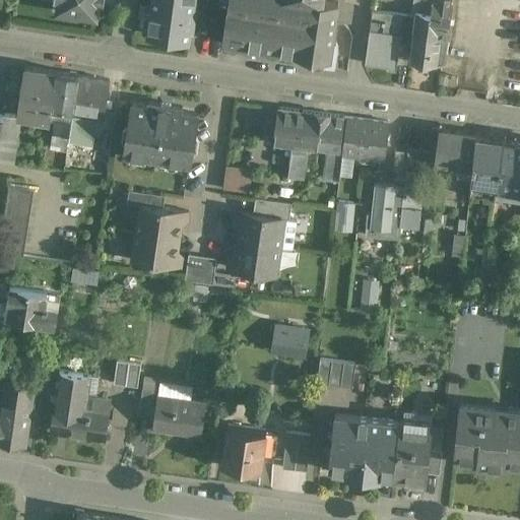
[(54,0),(58,1),(57,11),(96,17),(99,4),(104,5),(104,0),(54,0)]
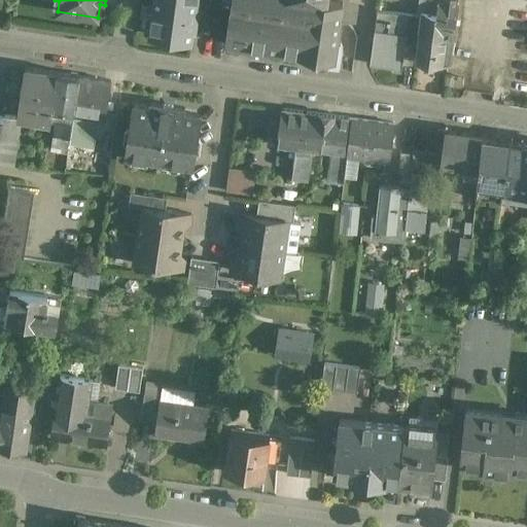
[(154,0),(150,35),(191,41),(194,29),(196,30),(199,8),(197,7),(198,0),(154,0)]
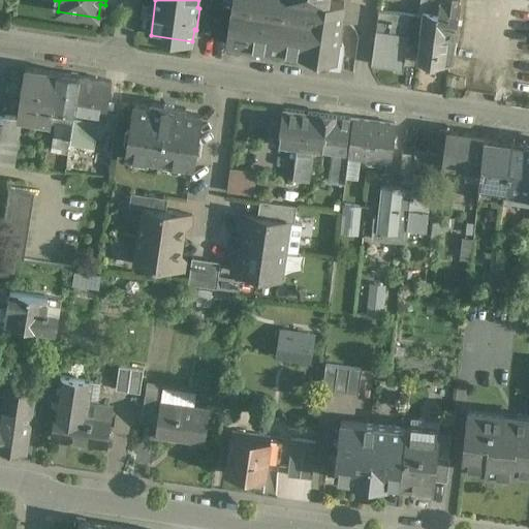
[(232,0),(227,42),(336,59),(344,3),(329,0),(327,0),(232,0)]
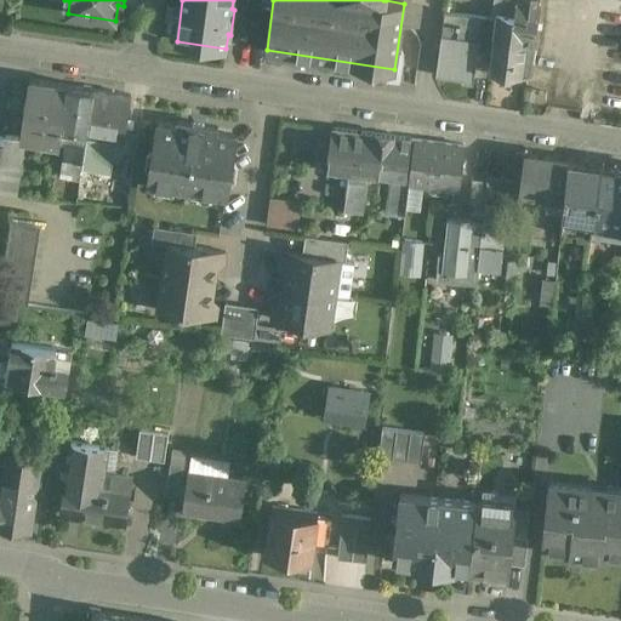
[(446,0),(446,11),(444,11),(444,13),(445,13),(459,15),(493,18),(494,13),(495,0),(446,0)]
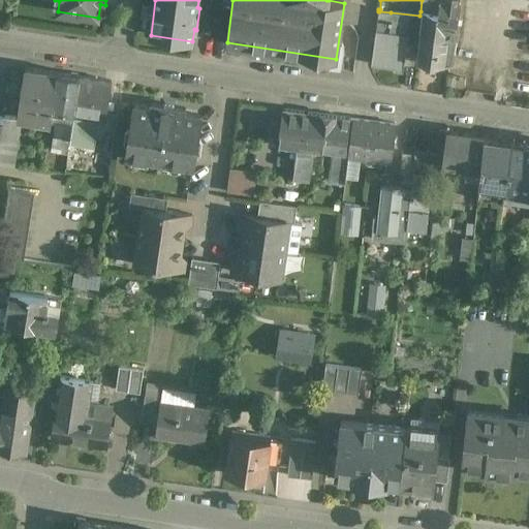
[(461,3),(442,0),(440,0),(438,13),(429,12),(423,11),(416,62),(444,66),(444,65),(452,67),(452,65),(450,65),(461,3)]
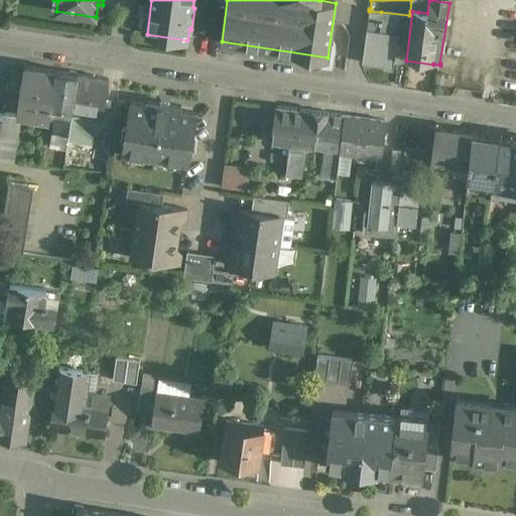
[(419,0),(411,0),(410,11),(412,11),(418,12),(419,0)]
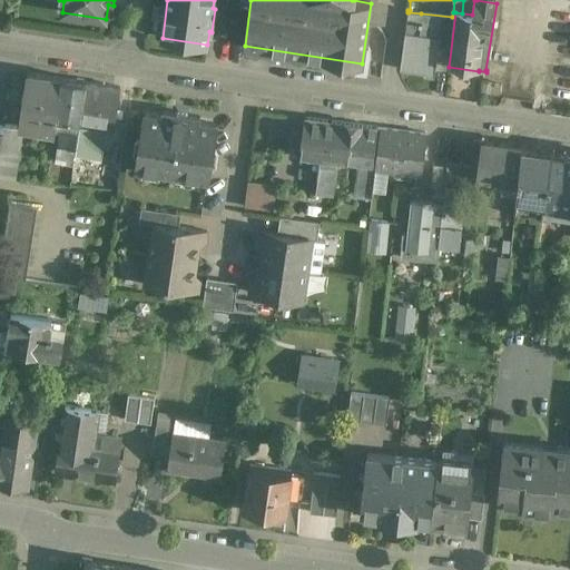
[(421,13),(409,12),(408,12),(408,20),(421,21),(421,13)]
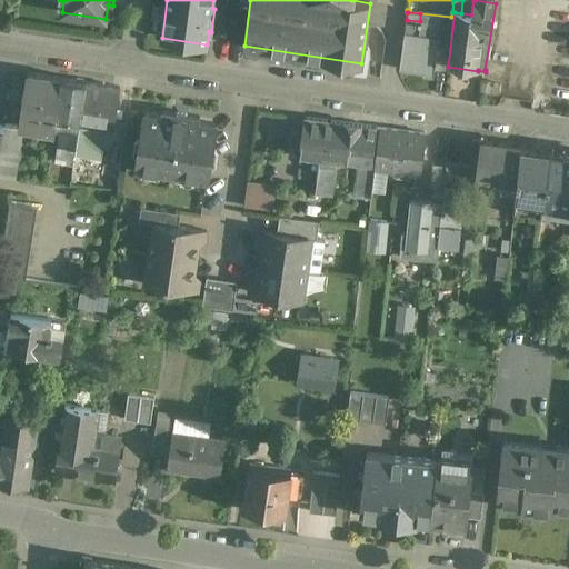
[(419,36),(405,33),(399,69),(423,72),(423,75),(433,77),(439,39),(429,38),(431,23),(420,22),(419,36)]
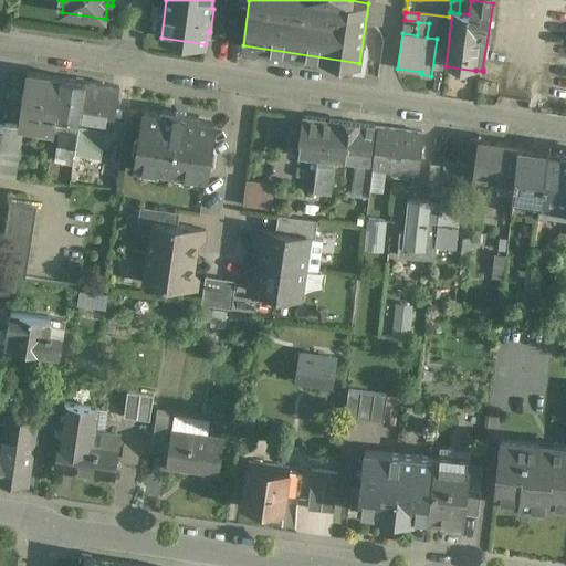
[(62,77),(28,73),(19,125),(19,130),(22,132),(38,134),(39,128),(55,130),(56,122),(63,79),(62,79),(62,77)]
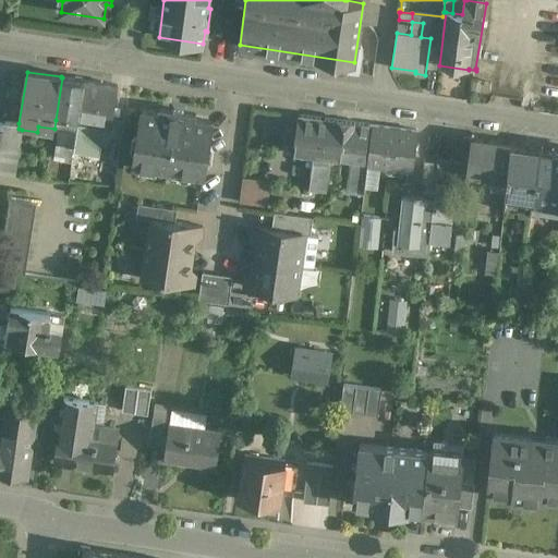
[(82,80),(64,77),(64,76),(62,76),(61,76),(61,77),(62,77),(56,120),(76,123),(77,116),(83,81),(84,81),(85,80),(82,80)]
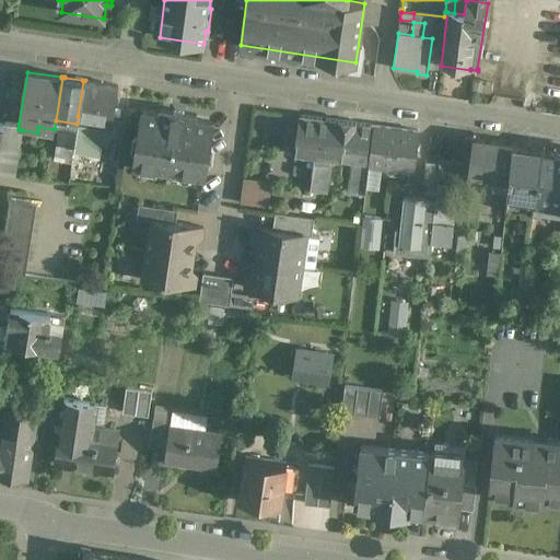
[(118,85),(84,81),(83,81),(78,116),(113,121),(118,85)]
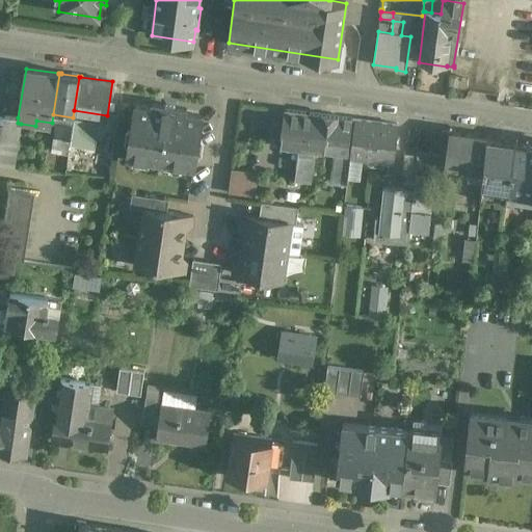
[(187,109),(152,104),(151,108),(136,106),(129,155),(194,165),(202,115),(187,113),(187,109)]
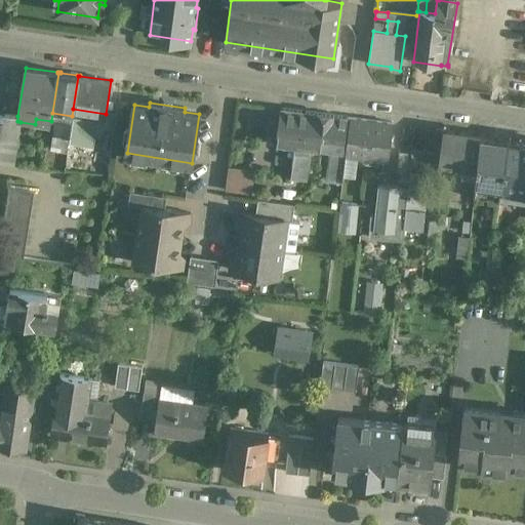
[(324,114),(282,109),(277,142),(295,144),(309,146),(320,147),(324,114)]
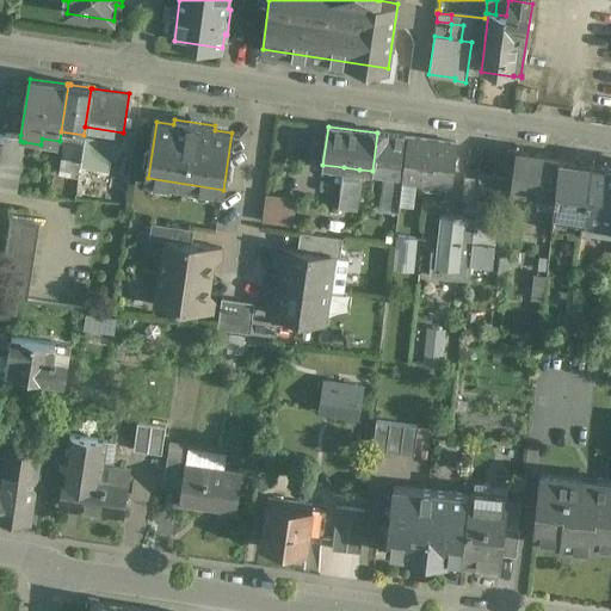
[(20,135),(4,133),(0,155),(0,187),(17,191),(24,142),(20,141),(20,135)]
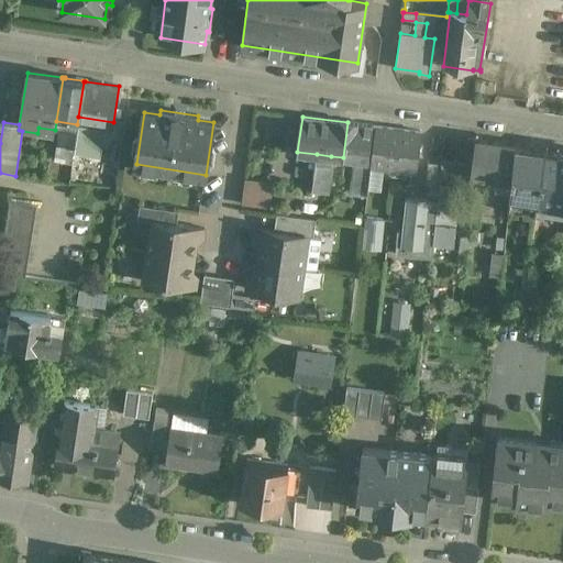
[(373,125),(348,122),(343,157),(355,159),(371,161),(371,159),(368,159),(373,125)]
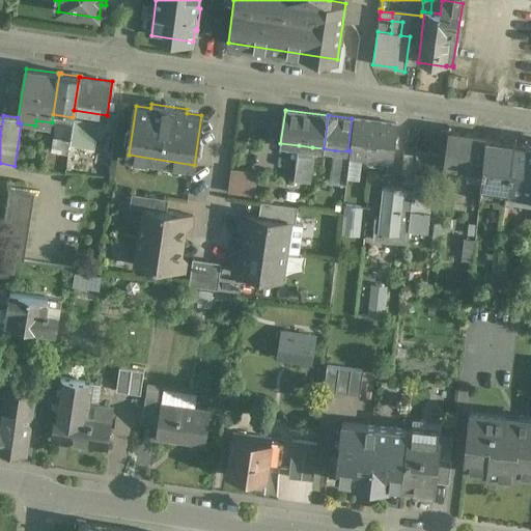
[(397,124),(355,119),(350,157),(392,162),(397,124)]
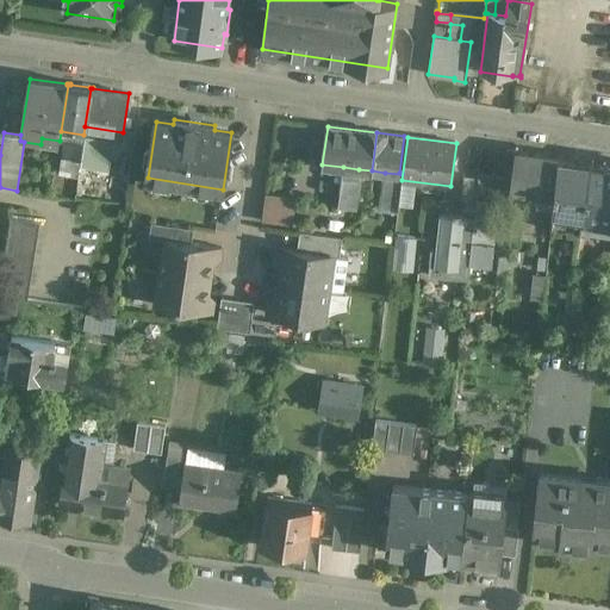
[(82,143),(64,141),(60,173),(78,175),(82,143)]
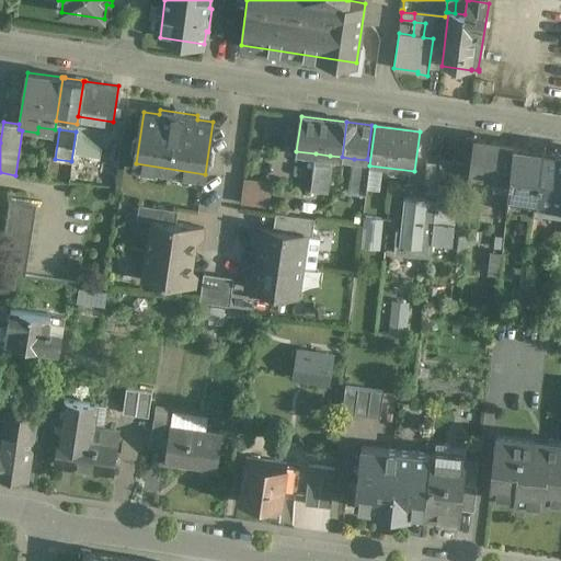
[(514,144),(467,137),(465,155),(473,156),(471,173),(510,179),(514,144)]
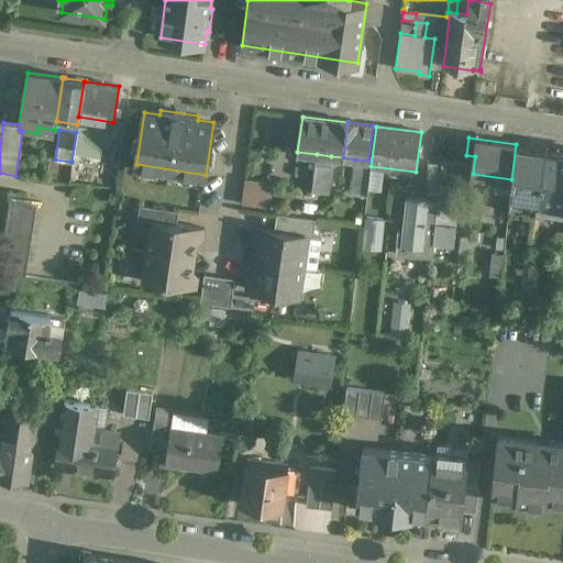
[(545,148),(516,144),(511,179),(510,195),(539,199),(545,148)]
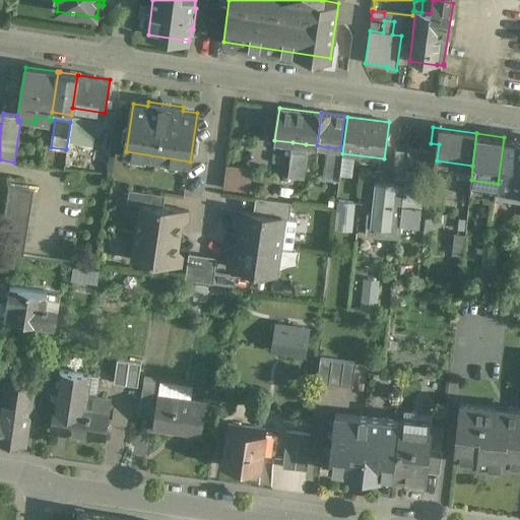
[(519,139),(504,137),(498,184),(496,198),(519,201),(519,139)]
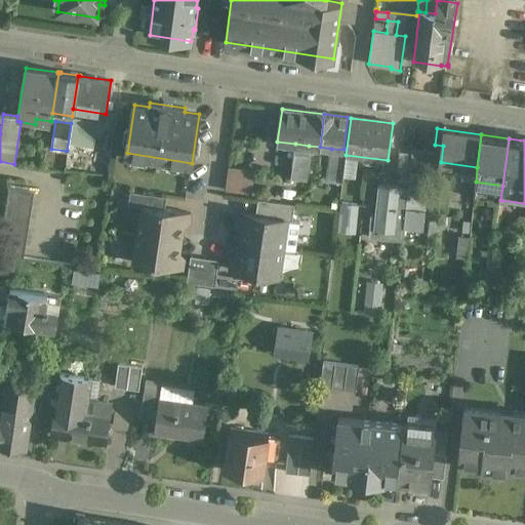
[(309,146),(295,144),(291,177),(306,179),(310,150),(308,150),(309,146)]
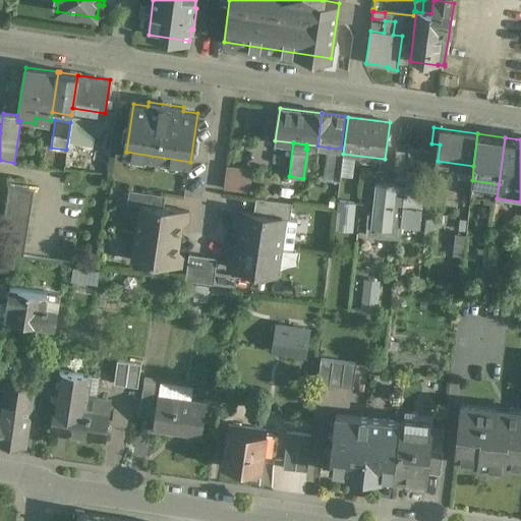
[(433,150),(409,147),(407,169),(407,170),(426,172),(429,173),(433,150)]
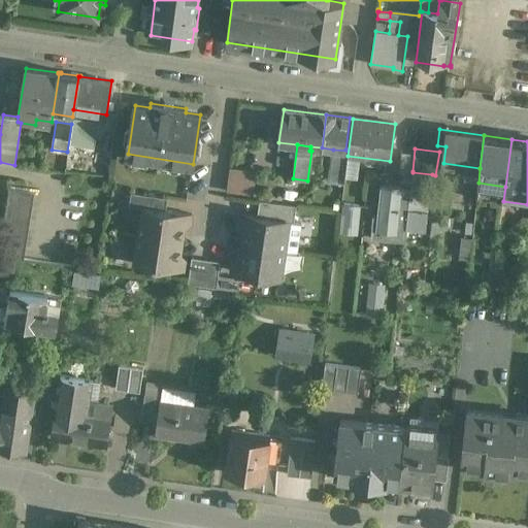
[(348,151),(333,150),(329,180),(343,182),(348,151)]
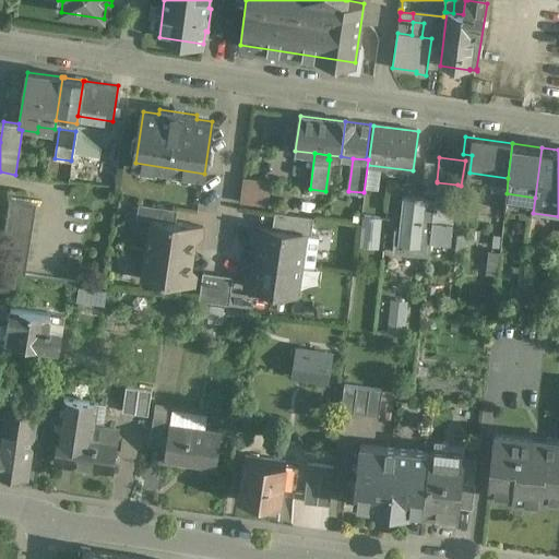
[(437,166),(425,165),(423,188),(435,190),(437,166)]
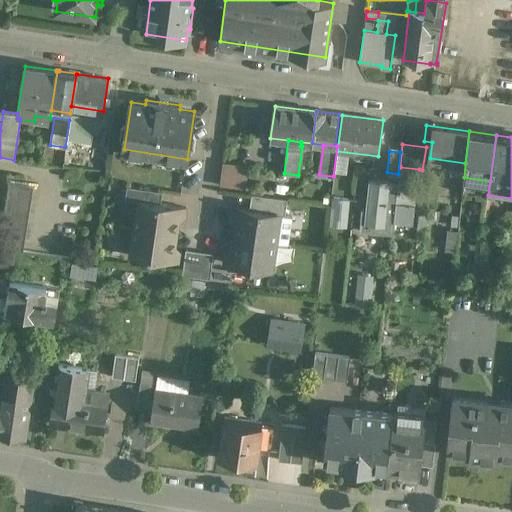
[(224,161),(221,184),(246,187),(250,164),(224,161)]
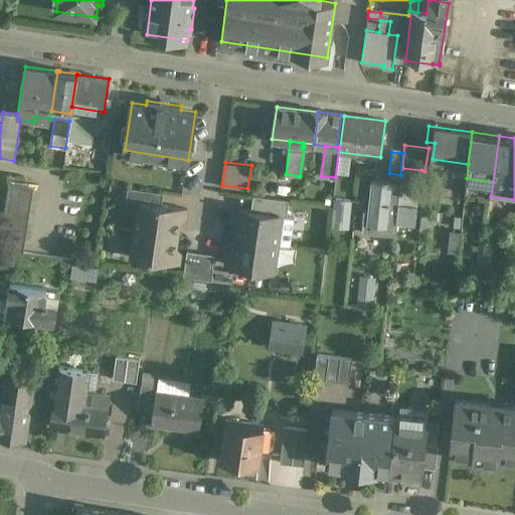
[(421,170),(402,168),(400,184),(396,222),(415,224),(418,196),(424,197),(425,187),(419,186),(421,170)]
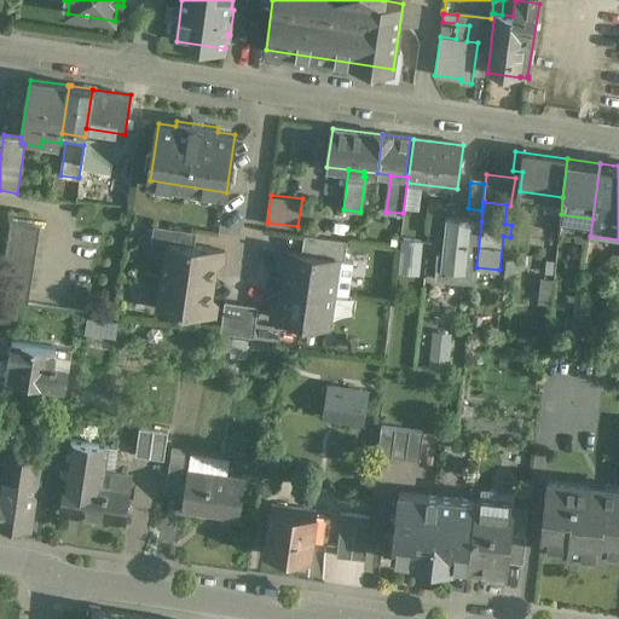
[(472,219),(449,215),(444,253),(438,252),(435,279),(475,283),(476,267),(481,221),(472,220),(472,219)]
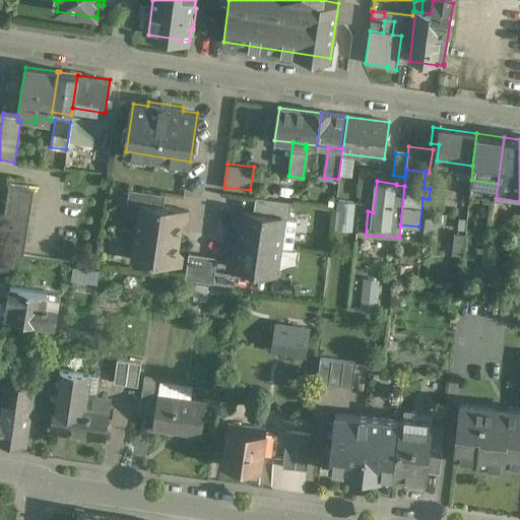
[(34,190),(10,186),(0,246),(0,252),(23,255),(34,190)]
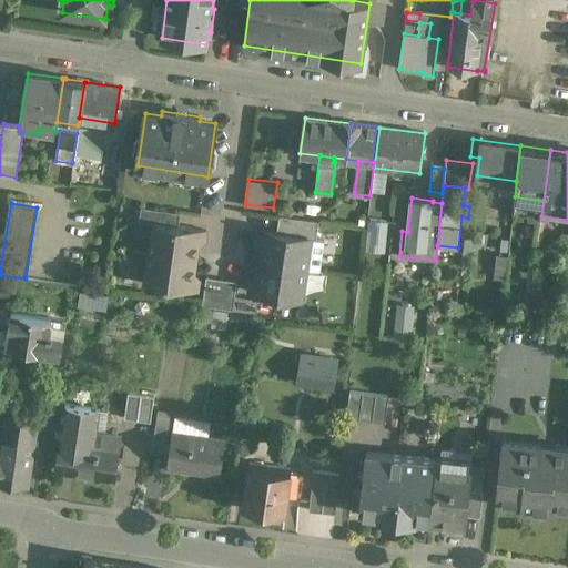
[(180,213),(141,206),(139,221),(153,223),(153,222),(179,225),(180,213)]
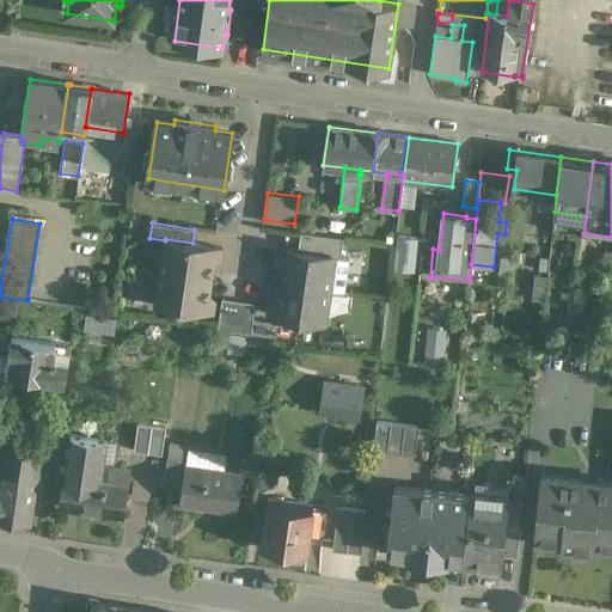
[(343,238),(301,232),(298,251),(335,256),(335,257),(341,258),(343,238)]
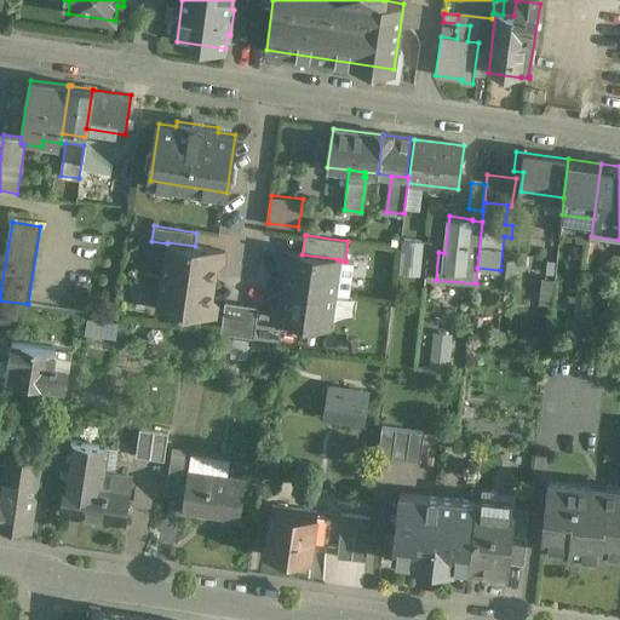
[(423,241),(403,239),(401,263),(420,264),(423,241)]
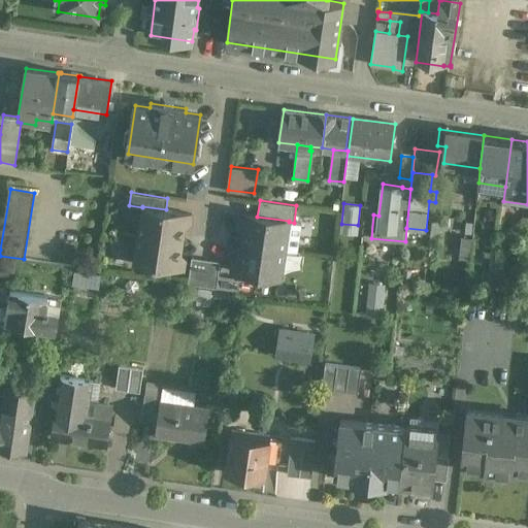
[(166,209),(142,206),(142,207),(138,235),(182,241),(184,228),(191,223),(192,213),(166,209)]
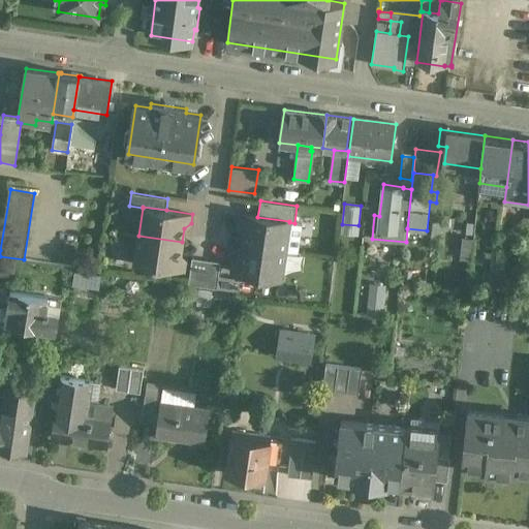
[(257,217),(240,214),(239,224),(244,230),(242,244),(285,250),(289,222),(289,221),(257,217)]
